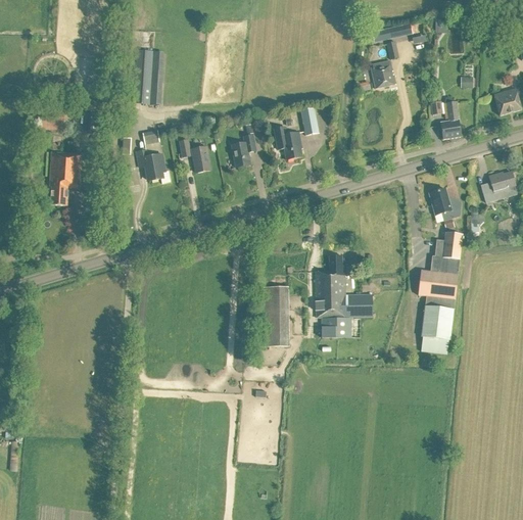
[(372,31),(374,42),(412,34),(410,22),(372,31)]
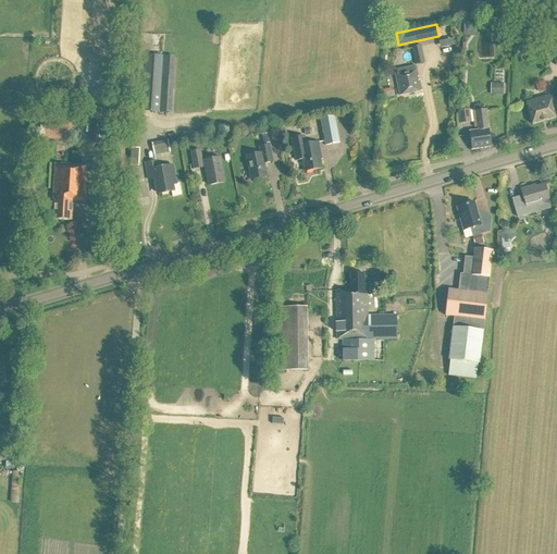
[(416,62),(424,60),(421,42),(411,45),(416,62)]
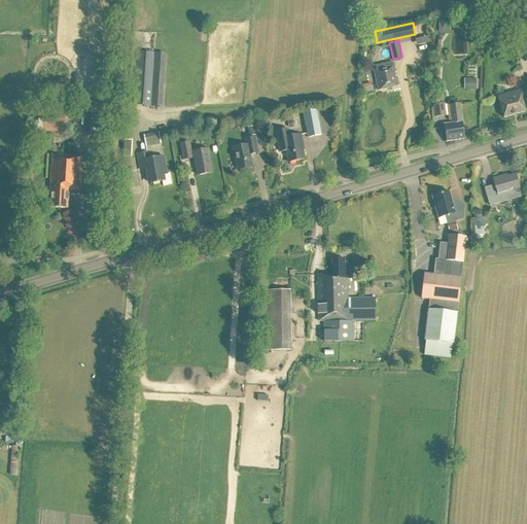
[(162,105),(165,51),(138,49),(135,103),(162,105)]
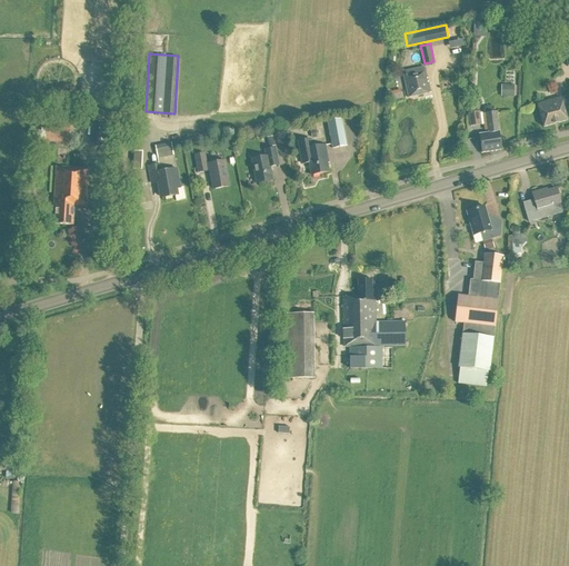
[(431,90),(427,70),(426,66),(423,65),(405,69),(406,72),(403,72),(408,96),(431,90)]
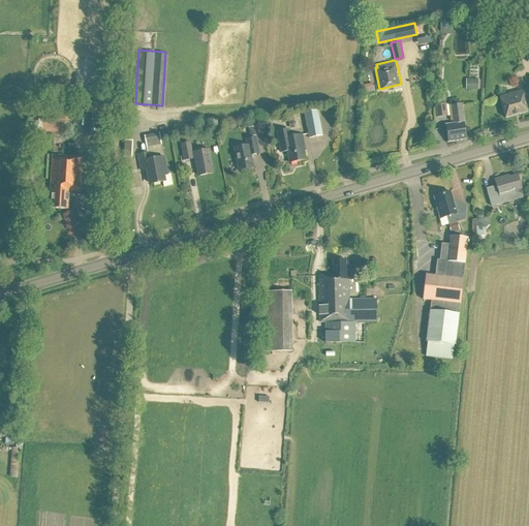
[(478,76),(465,76),(465,88),(478,88),(478,76)]
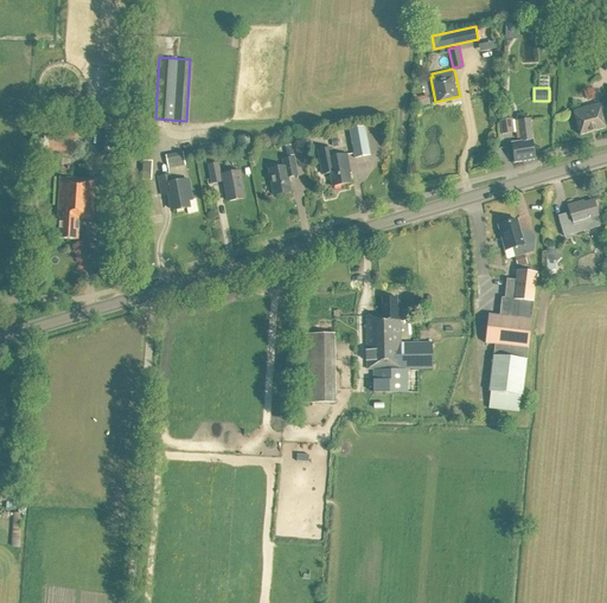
[(606,126),(599,101),(573,108),(580,133),(606,126)]
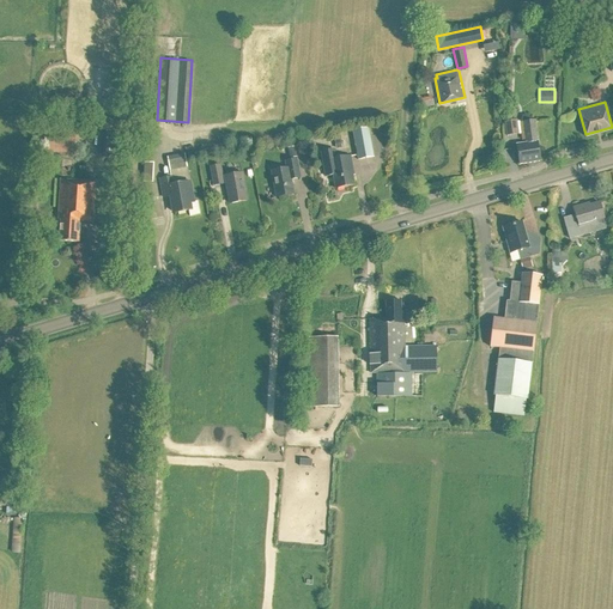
[(519,132),(517,117),(504,119),(505,133),(519,132)]
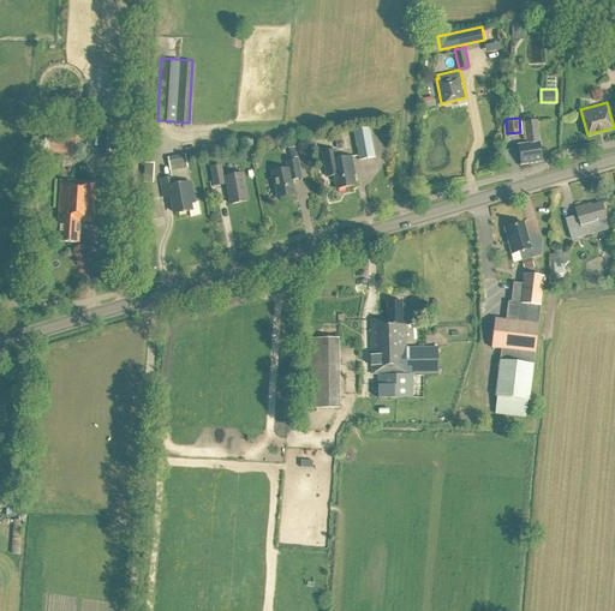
[(518,143),(521,161),(521,162),(542,159),(536,118),(525,120),(527,142),(518,143)]
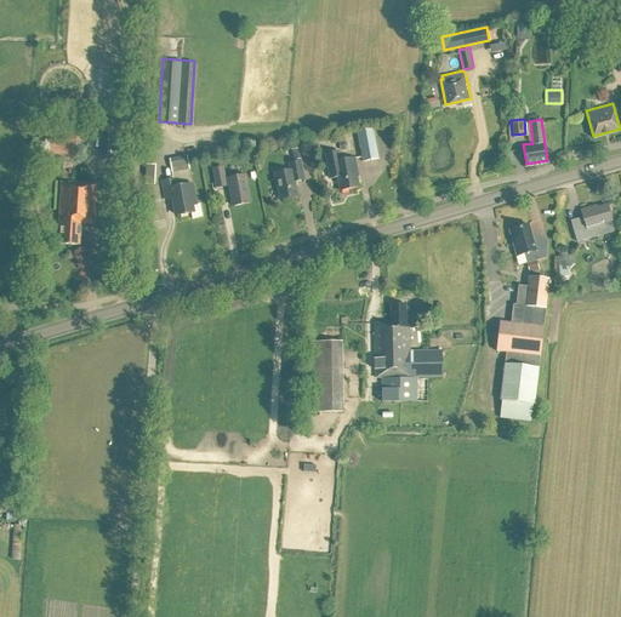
[(44,153),(74,154),(75,125),(44,124),(44,153)]
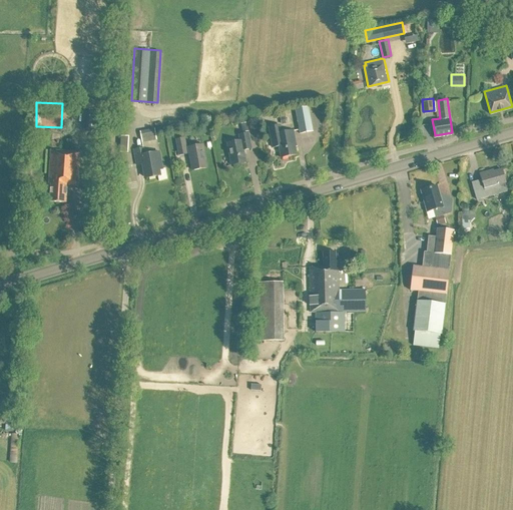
[(294,108),(299,132),(313,129),(308,105),(294,108)]
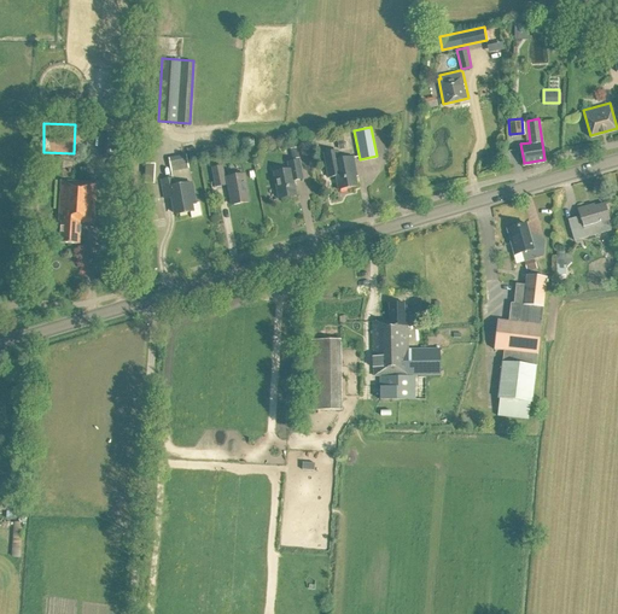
[(297,145),(290,146),(292,157),(299,156),(297,145)]
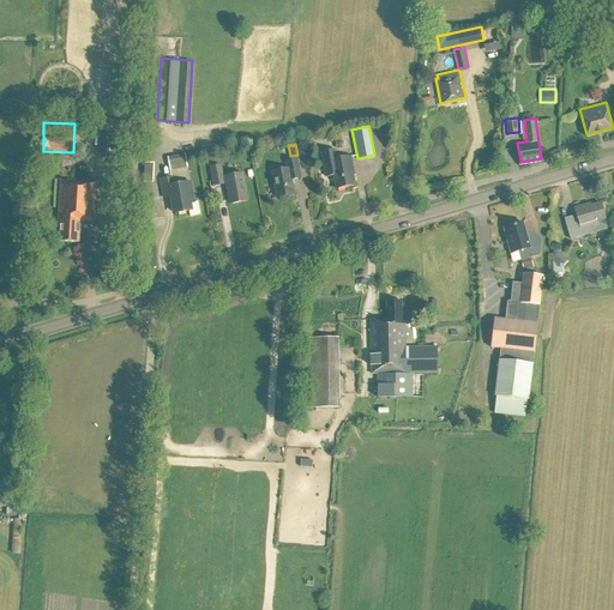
[(351,165),(353,165),(351,153),(337,157),(335,148),(321,150),(326,174),(333,173),(336,186),(355,182),(351,165)]
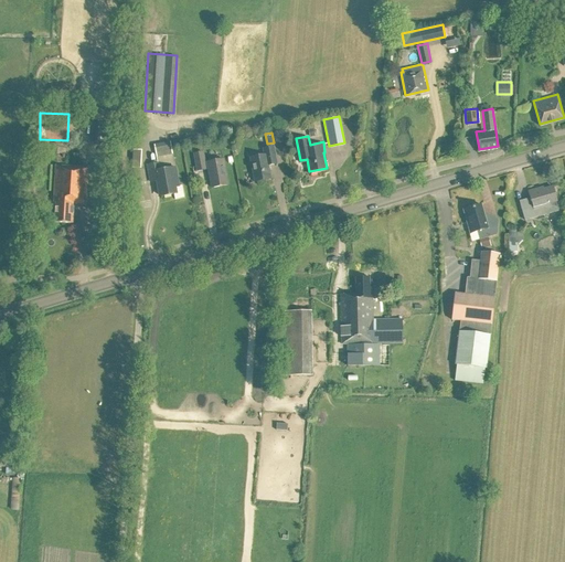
[(153,146),(156,156),(172,152),(170,144),(153,146)]
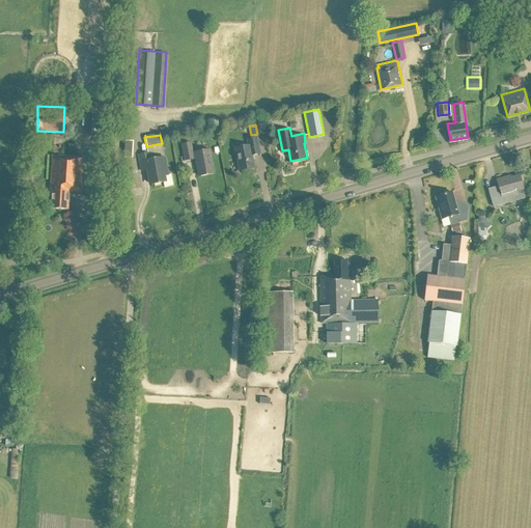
[(257,136),(247,138),(248,144),(234,146),(239,169),(254,166),(252,154),(260,151),(257,136)]
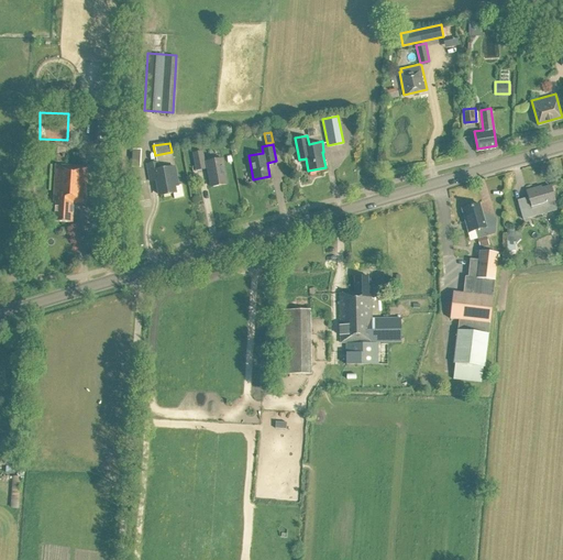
[(133,146),(133,147),(132,165),(140,165),(141,147),(133,146)]
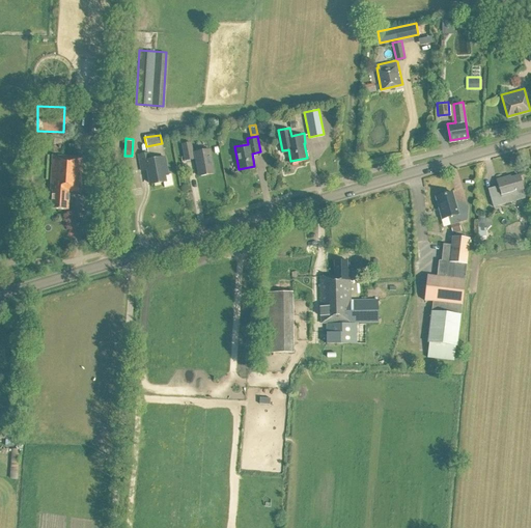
[(210,148),(192,151),(191,141),(183,142),(186,159),(196,157),(199,174),(215,171),(210,148)]
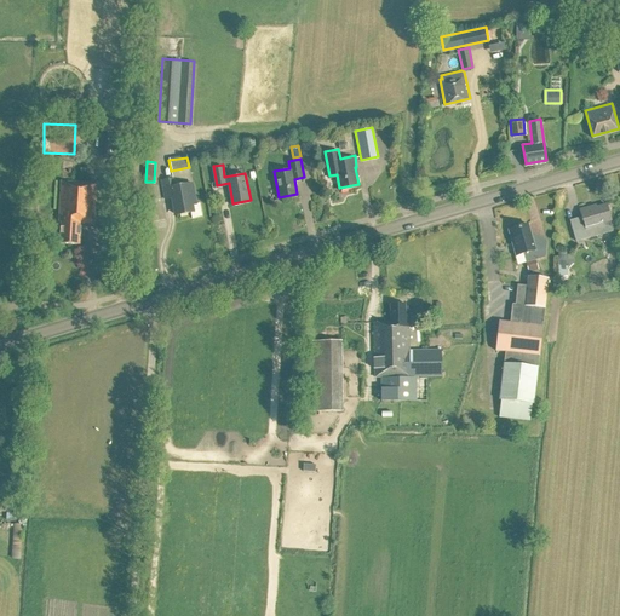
[(200,201),(196,202),(193,182),(174,185),(173,177),(162,179),(165,196),(173,195),(177,213),(190,211),(191,217),(202,214),(200,201)]
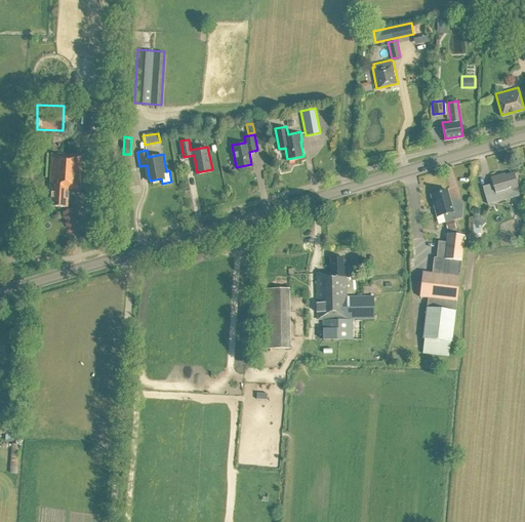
[(51,187),(50,204),(68,205),(69,187),(80,188),(82,153),(51,152),(49,186),(51,187)]
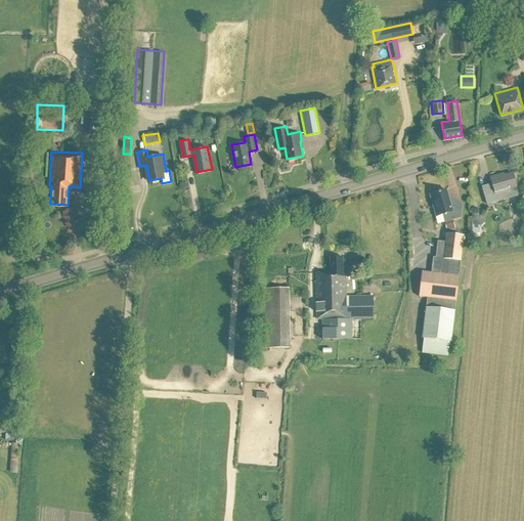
[(517,185),(513,171),(499,174),(499,173),(490,175),(491,181),(481,184),(486,202),(518,193),(516,185),(517,185)]
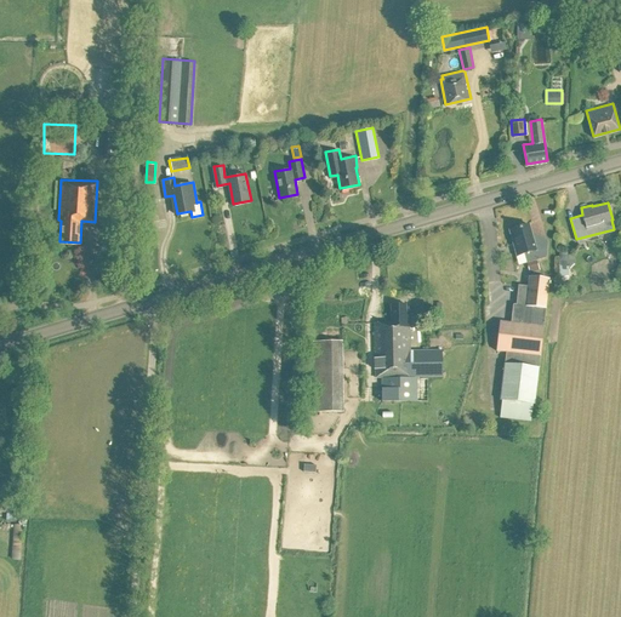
[(537,258),(546,256),(547,240),(547,238),(534,241),(529,223),(510,228),(517,253),(524,255),(527,262),(528,261),(530,270),(540,268),(537,258)]
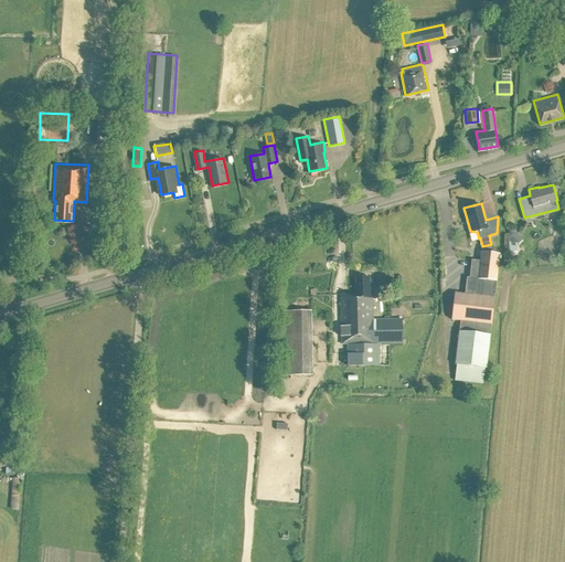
[(467,275),(465,293),(455,292),(451,318),(460,318),(456,362),(455,379),(482,382),(482,366),(487,367),(494,296),(497,279),(500,252),(481,251),(480,258),(471,257),(469,276),(467,275)]
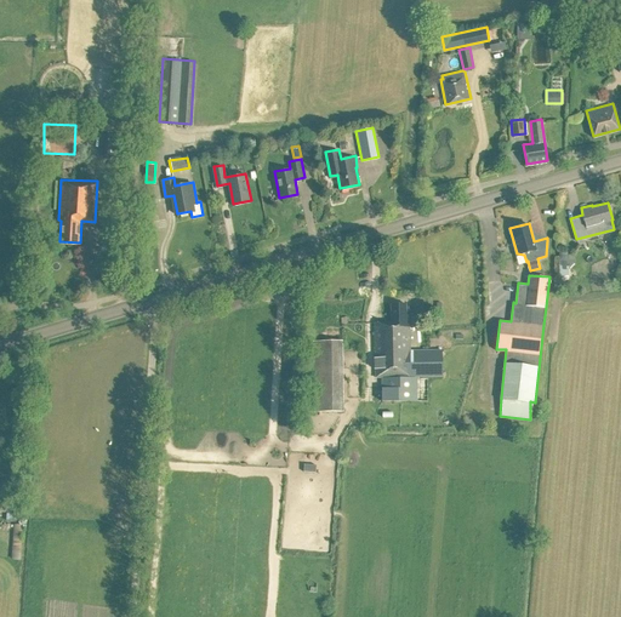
[(442,348),(410,349),(409,309),(406,309),(406,302),(391,302),(391,320),(375,320),(376,375),(382,375),(382,399),(427,399),(427,376),(420,377),(417,375),(443,375),(442,348)]
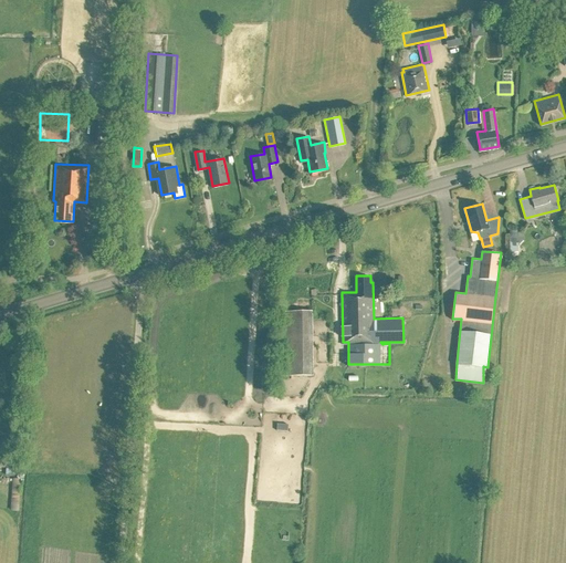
[(312,310),(284,310),(285,375),(313,374),(312,310)]
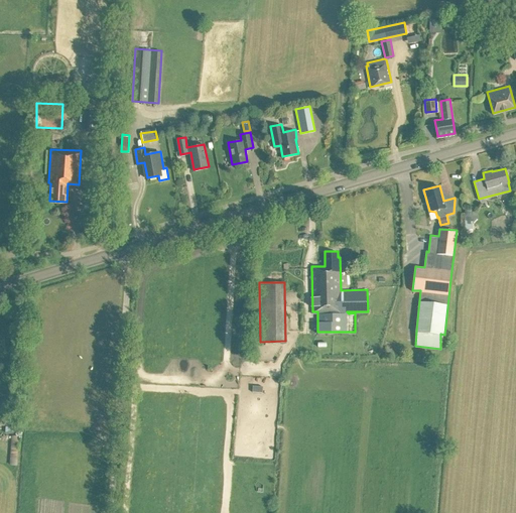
[(0,417),(0,423),(6,424),(6,431),(19,432),(20,418),(0,417)]
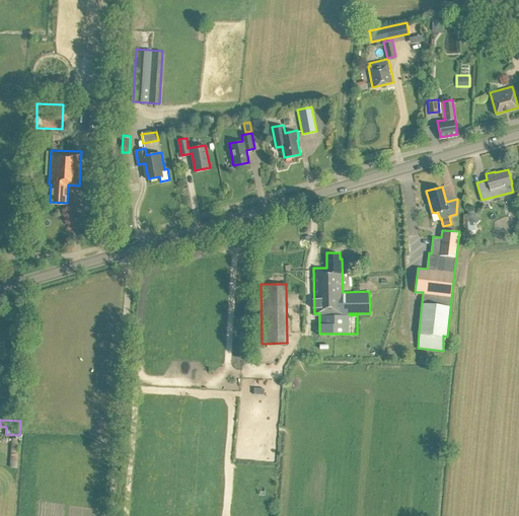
[(12,436),(9,465),(17,466),(20,437),(12,436)]
